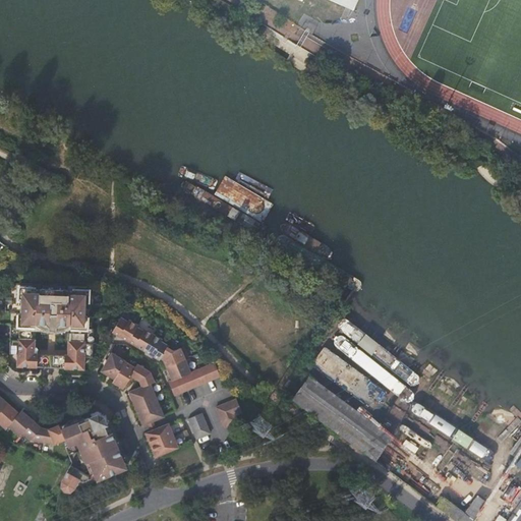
[(300,0),(303,1),(303,0),(332,0),(354,9),(358,0),(300,0)]
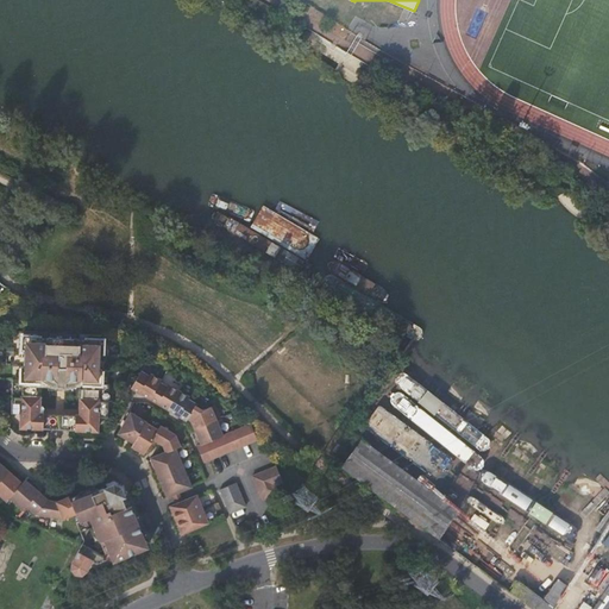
[(42,337),(24,336),(23,351),(25,351),(25,366),(23,366),(22,381),(14,381),(13,413),(23,413),(23,428),(48,428),(49,414),(39,414),(39,382),(52,382),(52,377),(70,378),(70,383),(83,383),(82,414),(73,414),(73,429),(98,429),(98,415),(107,416),(108,383),(101,383),(102,369),(100,369),(100,353),(102,353),(104,338),(85,338),(85,340),(76,340),(76,338),(49,337),(49,339),(42,339),(42,337)]
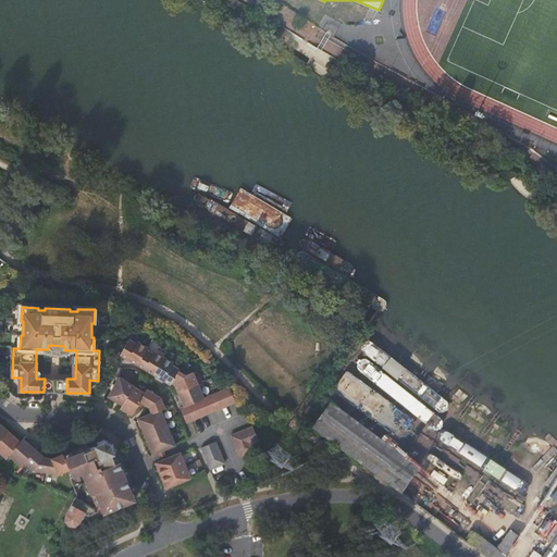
[(186,407),(205,398),(198,384),(202,383),(197,371),(186,375),(177,370),(178,369),(172,364),(173,362),(155,351),(153,354),(146,349),(147,347),(138,342),(137,344),(131,339),(122,354),(172,384),(173,382),(177,384),(177,385),(186,407)]
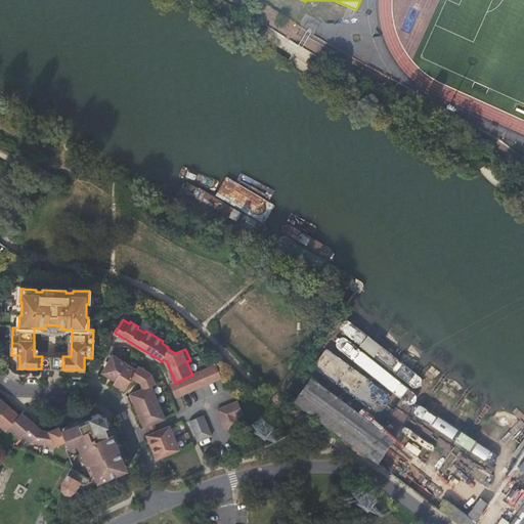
[(145,426),(150,424),(158,422),(166,418),(153,386),(156,384),(151,374),(139,366),(137,369),(114,354),(103,372),(117,380),(115,383),(127,389),(133,378),(142,383),(144,388),(131,392),(145,426)]
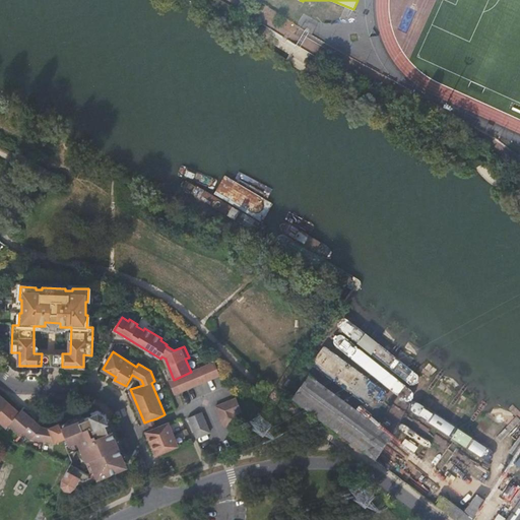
[(316,356),(313,366),(332,372),(335,364),(316,356)]
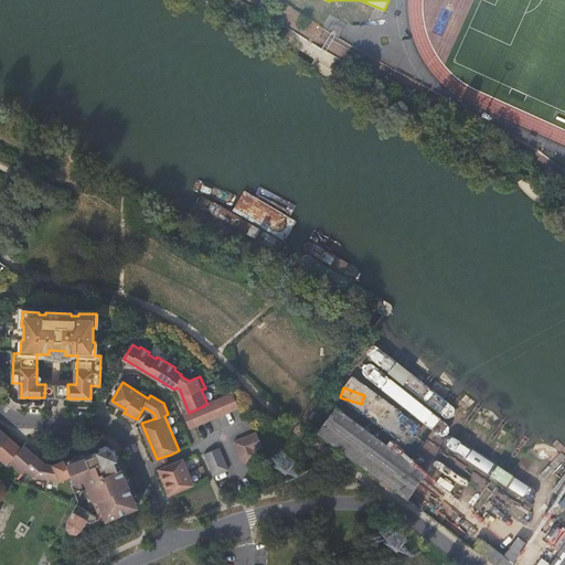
[(238,407),(233,394),(208,404),(189,413),(184,414),(191,428),(240,408),(238,407)]
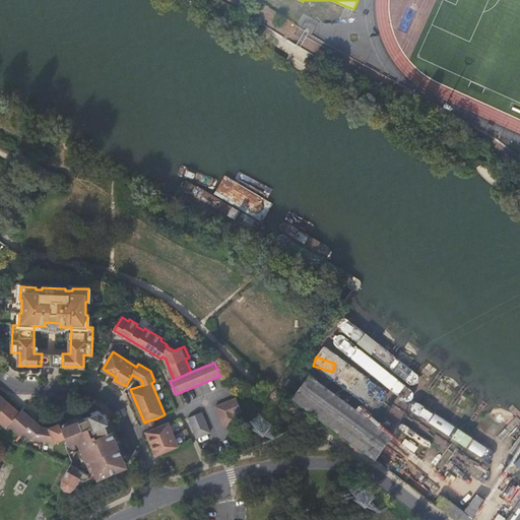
[(307,407),(331,427),(344,409),(306,380),(294,398),(296,399),(307,407)]
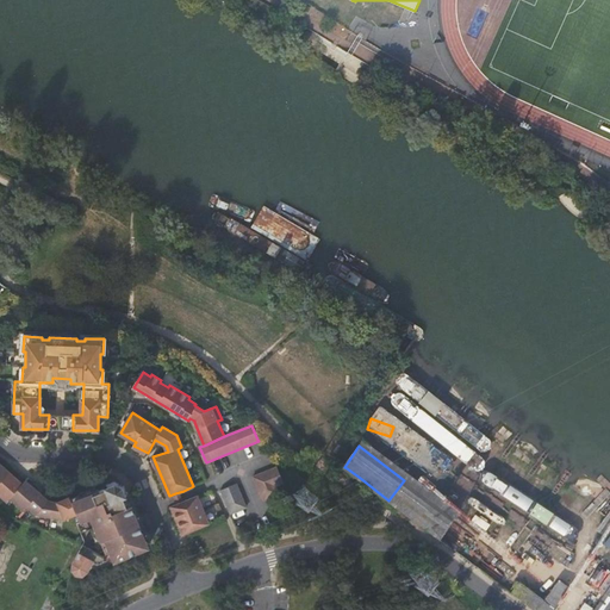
[(75,512),(69,498),(69,497),(57,502),(49,500),(29,484),(25,480),(22,484),(4,467),(0,464),(0,495),(6,500),(10,497),(23,509),(26,505),(35,512),(62,517),(75,512)]
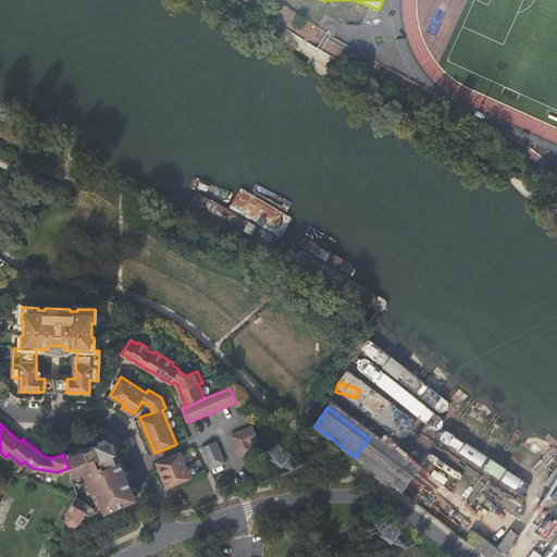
[(239,457),(255,450),(251,444),(259,441),(254,428),(230,435),(239,457)]
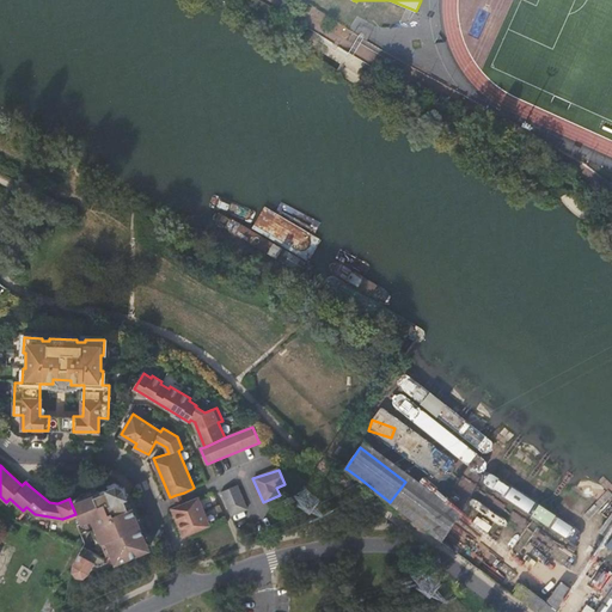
[(390,502),(444,543),(452,533),(460,522),(405,482),(390,502)]
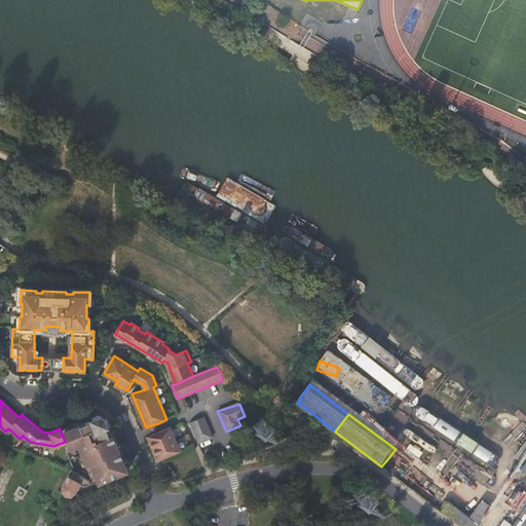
[(62,491),(62,492),(65,495),(70,496),(75,492),(76,493),(127,475),(111,433),(110,434),(105,421),(106,421),(106,419),(99,417),(90,421),(90,422),(86,424),(85,421),(77,424),(69,427),(69,426),(60,429),(65,442),(68,450),(66,451),(73,466),(63,486),(62,491)]
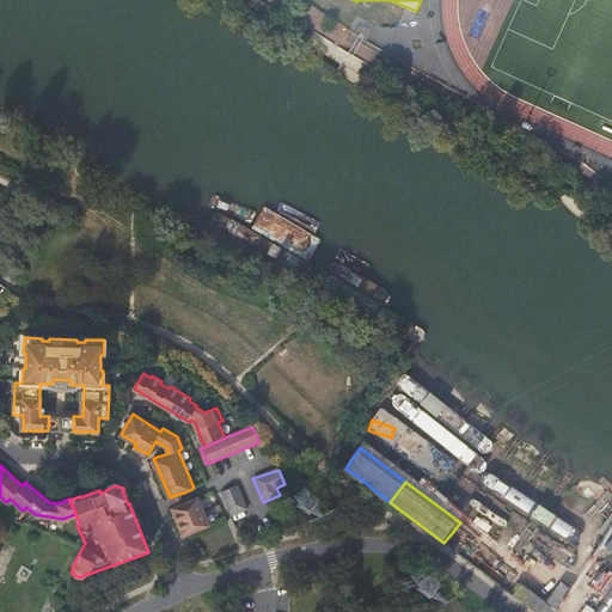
[(220,491),(231,515),(245,509),(236,485),(220,491)]
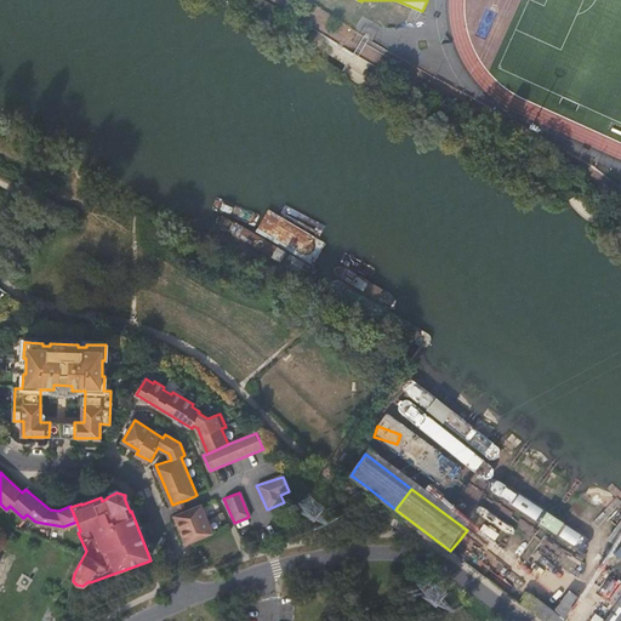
[(181,508),(182,513),(191,510),(188,505),(187,500),(178,502),(181,508)]
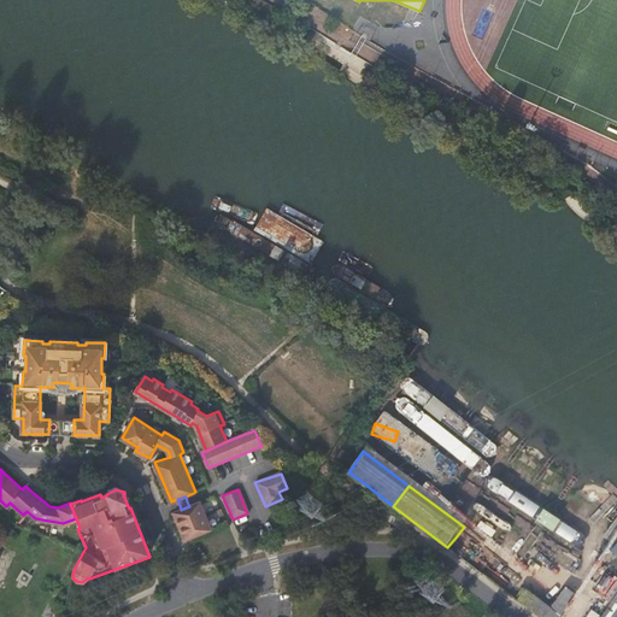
[(175,512),(186,539),(193,536),(210,529),(199,503),(189,506),(181,510),(175,512)]
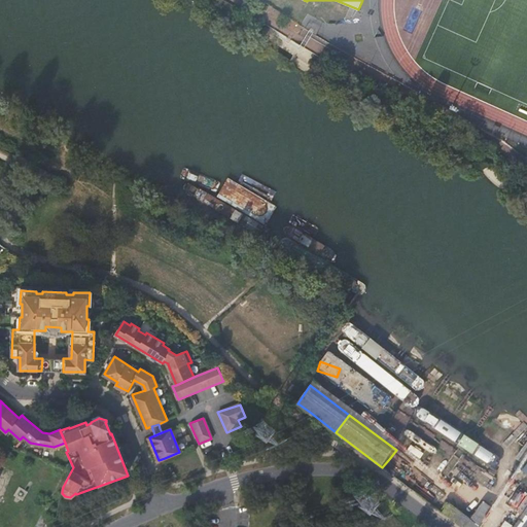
[(454,443),(469,452),(475,442),(460,433),(454,443)]
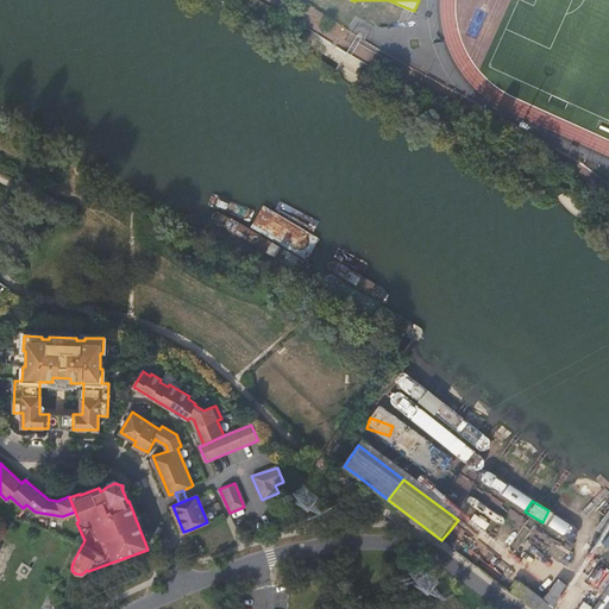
[(441,540),(452,548),(460,538),(450,531),(441,540)]
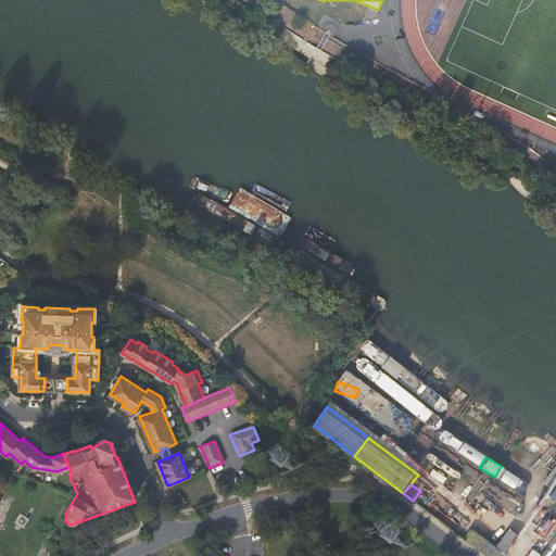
[(413,501),(449,527),(458,534),(465,525),(420,491),(413,501)]
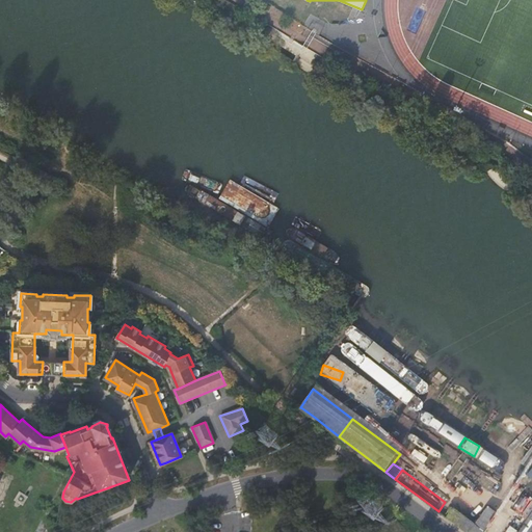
[(531,531),(531,499),(506,531),(531,531)]
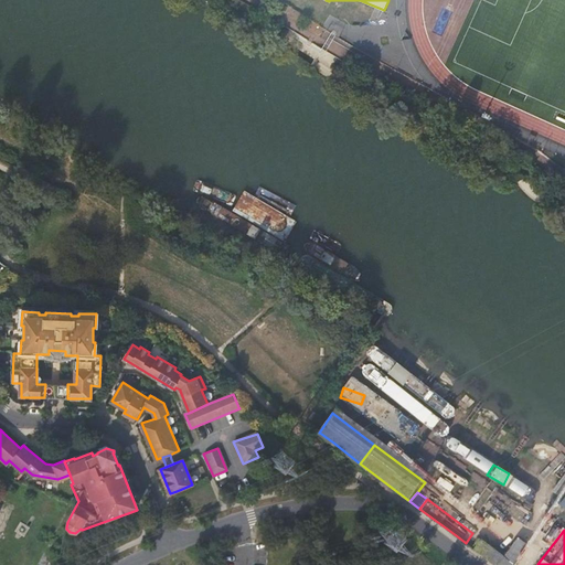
[(472,533),(466,543),(493,564),(498,564),(518,540),(508,533),(494,551),(472,533)]
